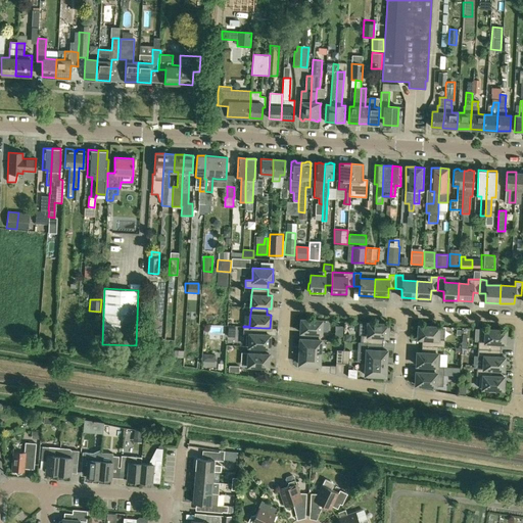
[(321,333),(322,321),(301,319),(300,332),(305,333),(304,339),(321,340),(321,333)]
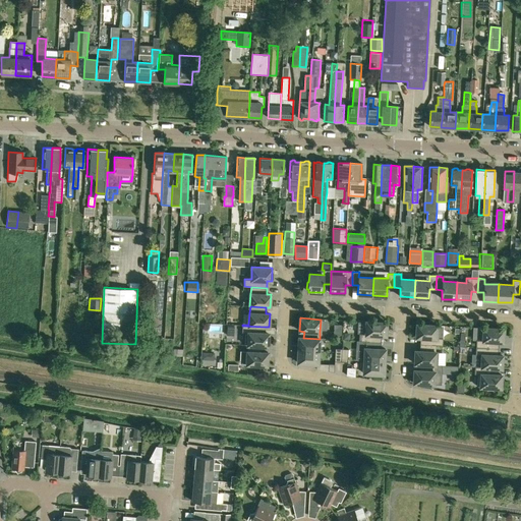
[(387,323),(363,322),(363,334),(359,334),(359,341),(365,342),(382,342),(382,336),(386,336),(387,323)]
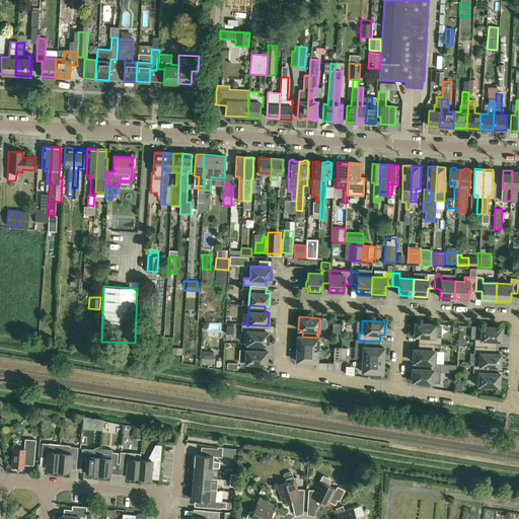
[(329,334),(338,334),(338,323),(329,323),(329,334)]
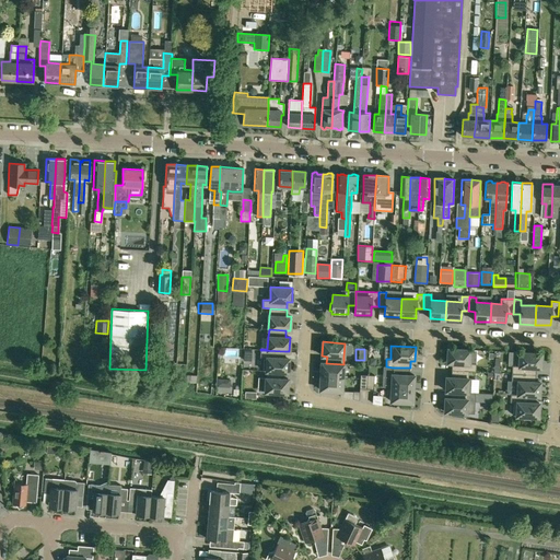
[(470,350),(448,349),(447,363),(452,363),(452,370),(468,371),(476,372),(476,363),(469,363),(470,350)]
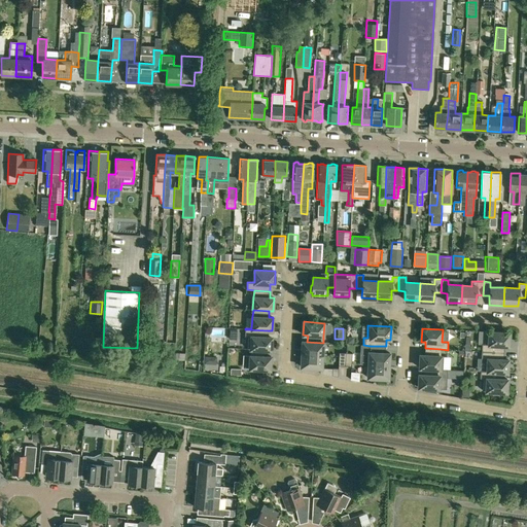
[(268,330),(245,329),(245,337),(248,337),(248,349),(251,349),(271,350),(272,337),(268,337),(268,330)]
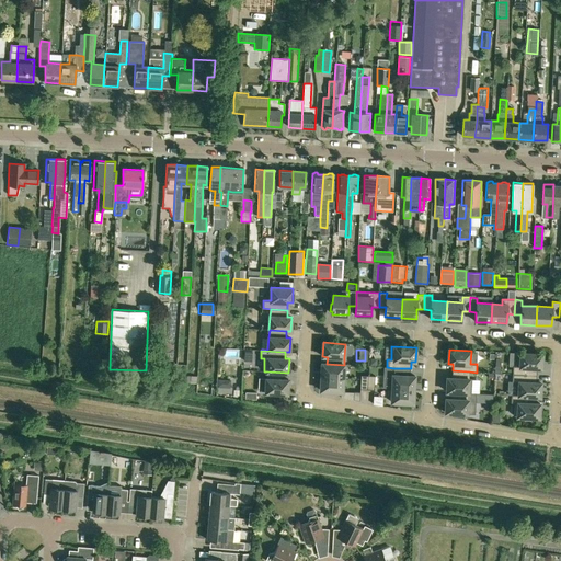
[(513,374),(537,375),(537,368),(541,368),(542,354),(518,353),(517,366),(513,366),(513,374)]
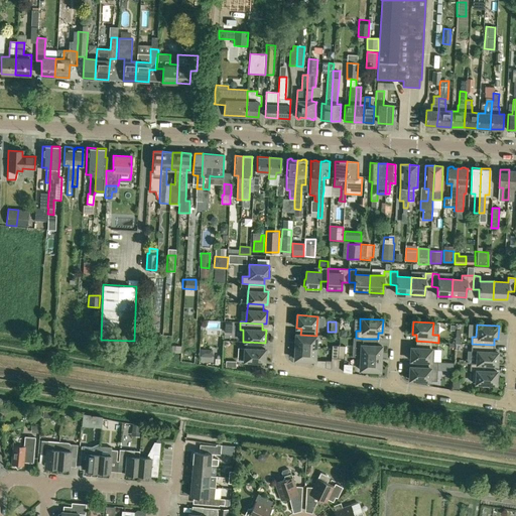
[(316,336),(300,335),(296,334),(295,347),(315,348),(316,336)]
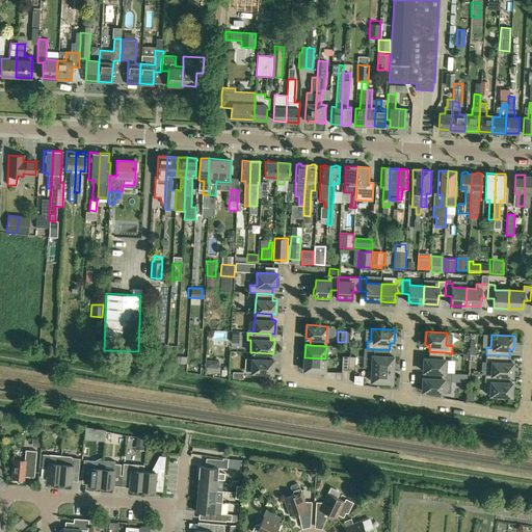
[(390,349),(373,349),(373,355),(372,355),(372,368),(393,370),(394,356),(389,356),(390,349)]
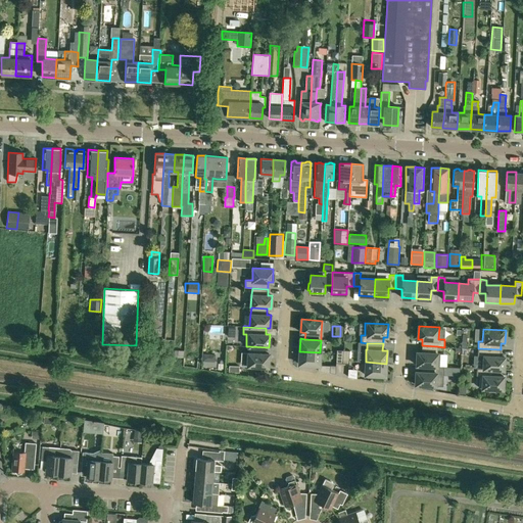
[(416,365),(439,366),(440,353),(437,353),(437,346),(422,345),(421,352),(417,352),(416,365)]
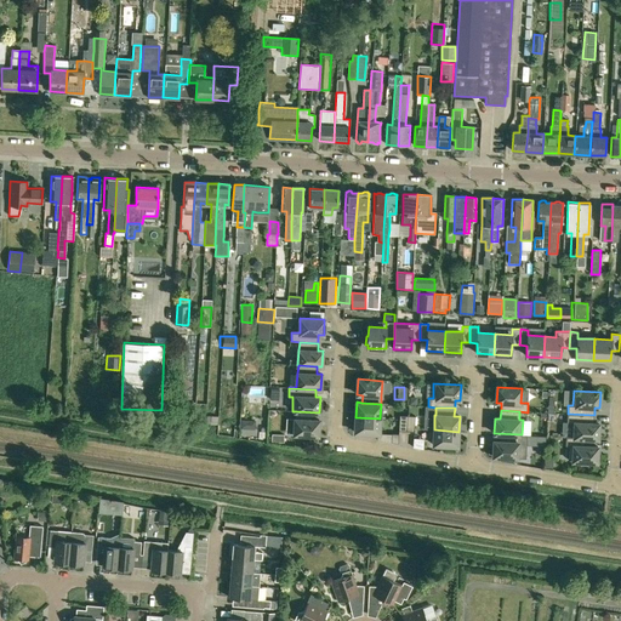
[(319,415),(319,412),(296,411),(295,419),(294,434),(318,436),(319,420),(314,420),(314,415),(319,415)]
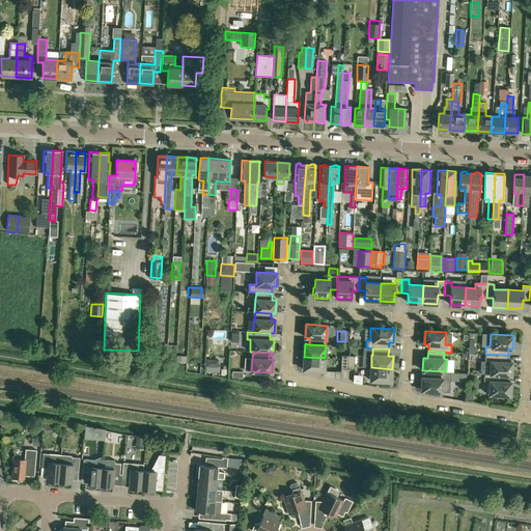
[(487,373),(511,375),(512,362),(507,362),(508,355),(485,354),(484,361),(488,362),(487,373)]
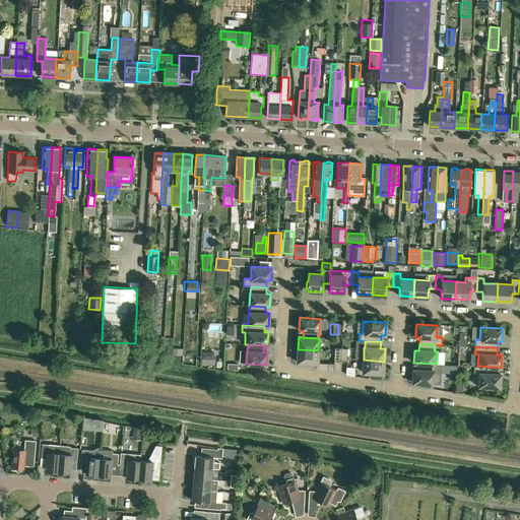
[(318,350),(298,349),(297,363),(318,364),(318,350)]
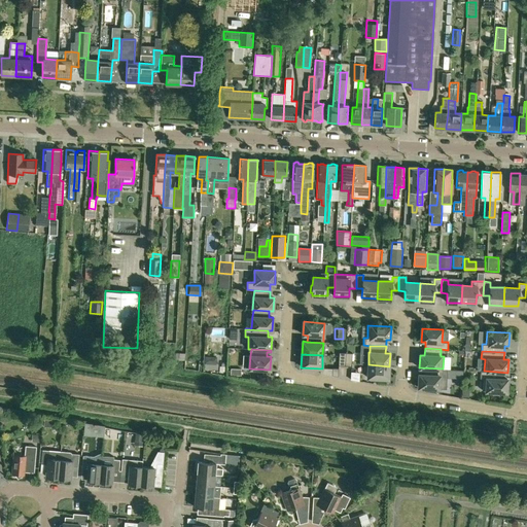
[(367,378),(388,379),(389,366),(369,364),(367,378)]
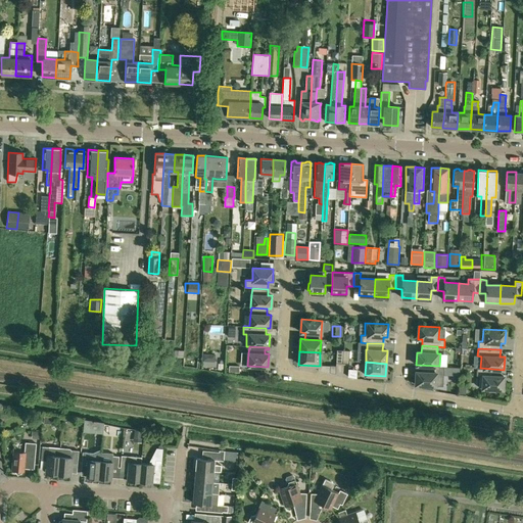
[(416,372),(415,385),(436,386),(436,373),(436,367),(439,367),(439,366),(416,365),(416,366),(421,366),(420,372),(416,372)]
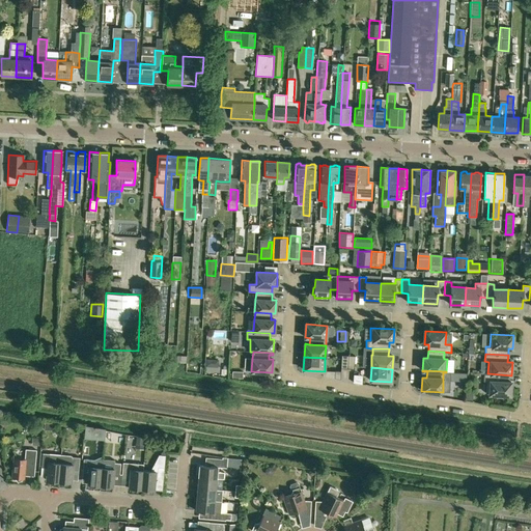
[(486,394),(510,395),(511,382),(506,382),(507,375),(511,375),(487,373),(484,373),(483,382),(487,382),(486,394)]
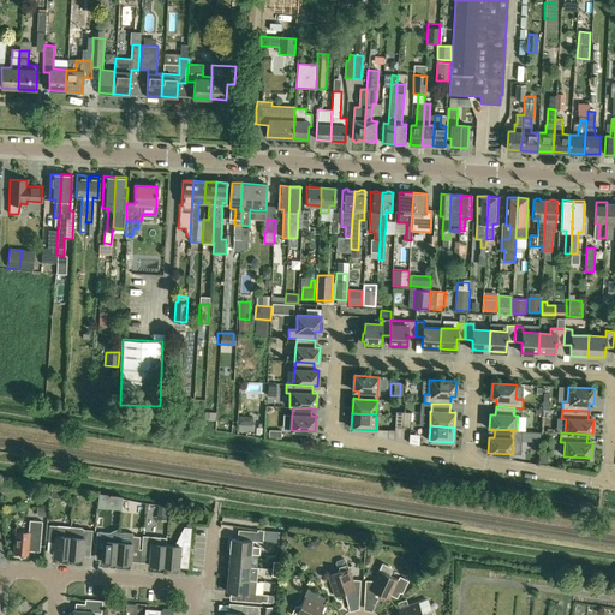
[(94,508),(118,508),(118,494),(94,494),(94,508)]
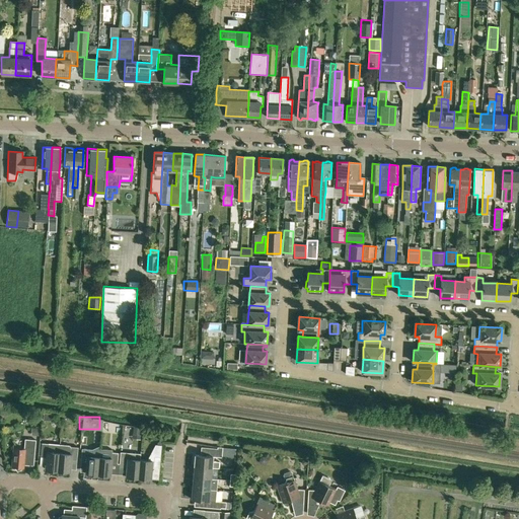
[(11,467),(13,467),(14,467),(16,471),(22,468),(23,463),(32,464),(34,440),(24,439),(23,449),(12,448),(11,467)]
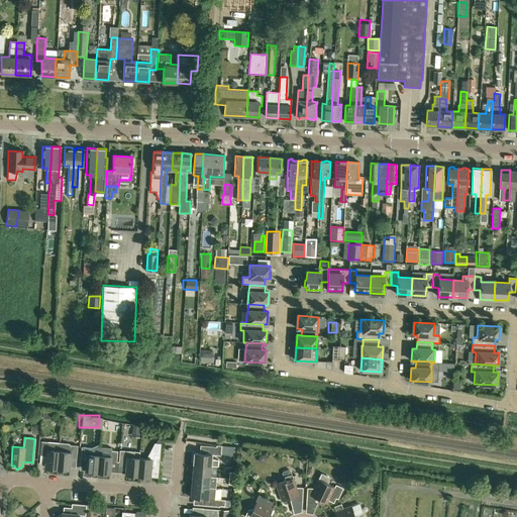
[(44,468),(57,469),(59,451),(59,443),(40,441),(39,455),(45,456),(44,468)]
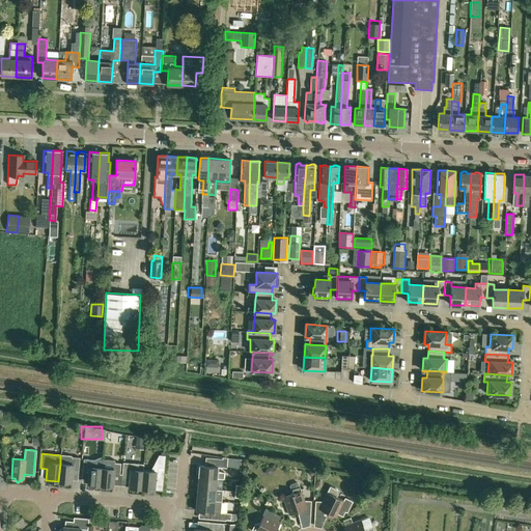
[(60,455),(60,464),(58,481),(71,482),(72,470),(78,471),(79,458),(67,457),(67,456),(60,455)]
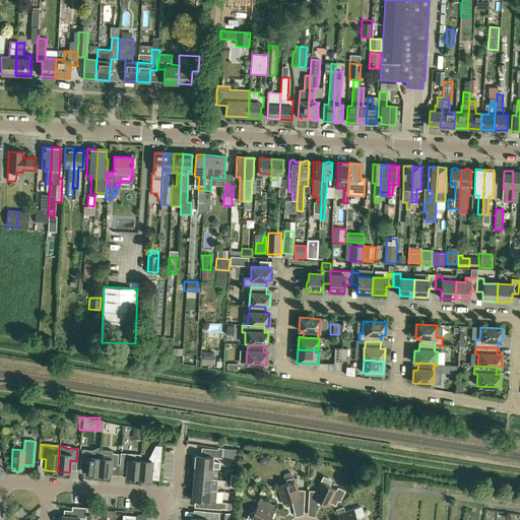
[(161,447),(155,446),(147,462),(139,461),(138,479),(150,480),(151,468),(159,469),(161,447)]
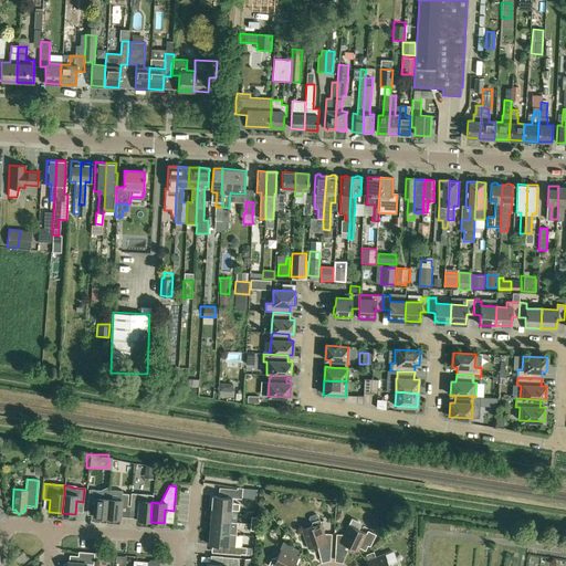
[(107,489),(101,491),(88,490),(87,504),(94,504),(93,516),(106,517),(108,499),(108,490),(107,489)]
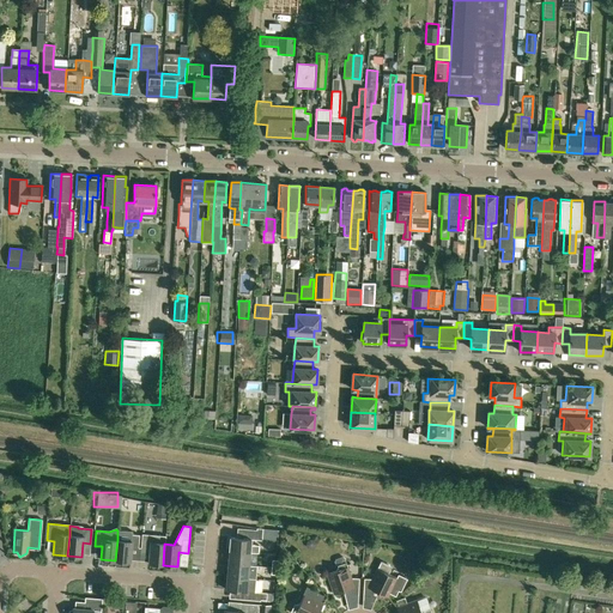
[(125,541),(117,540),(115,560),(129,562),(131,548),(138,548),(139,536),(126,535),(125,541)]
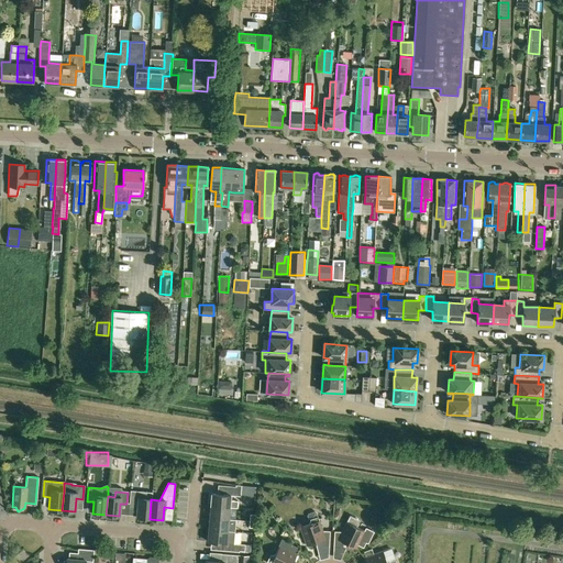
[(130,492),(129,503),(129,505),(138,505),(136,518),(150,519),(151,499),(143,498),(144,493),(130,492)]
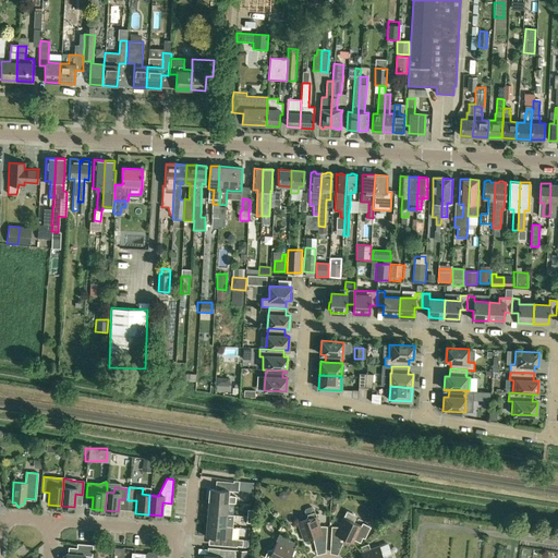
[(234,496),(228,496),(228,490),(208,488),(208,500),(227,502),(233,502),(234,496)]
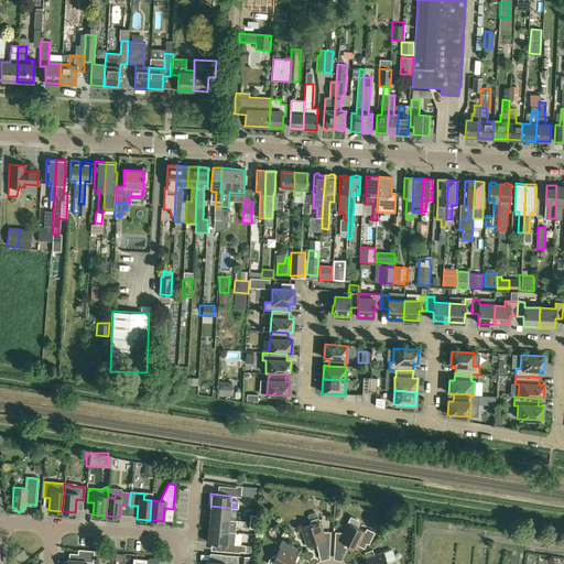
[(209,518),(236,520),(236,516),(229,514),(229,508),(210,506),(209,518)]
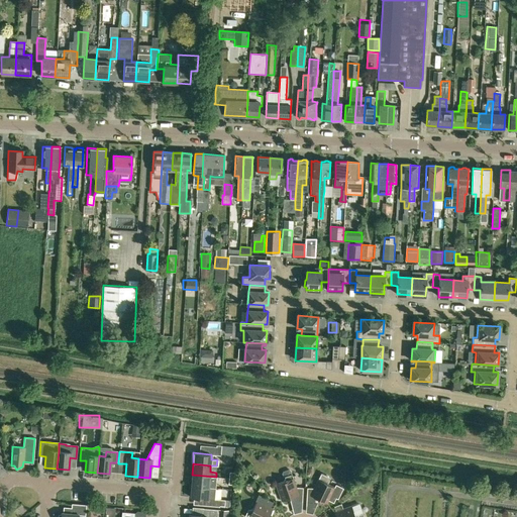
[(276,485),(281,501),(294,497),(296,502),(302,502),(303,488),(296,487),(292,475),(291,471),(289,471),(284,472),(283,474),(285,479),(284,482),(276,485)]
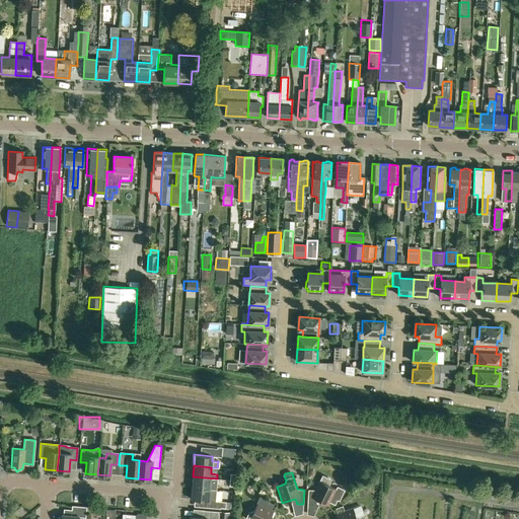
[(308,490),(307,504),(313,505),(315,500),(320,502),(327,505),(329,502),(335,505),(337,500),(339,501),(345,490),(338,486),(336,490),(327,486),(329,483),(329,482),(329,480),(329,479),(329,478),(328,478),(328,477),(327,477),(322,474),(320,477),(314,490),(308,490)]
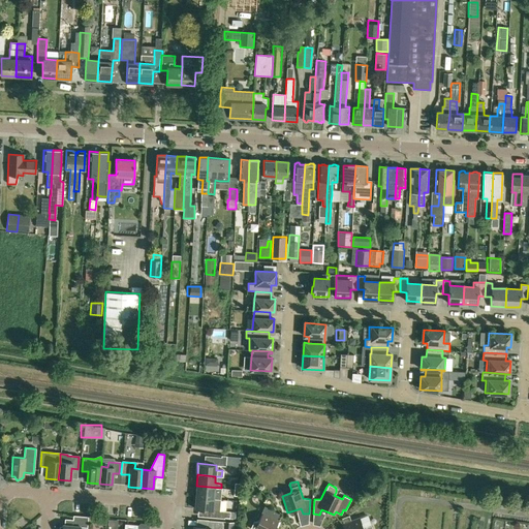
[(221,488),(196,486),(195,497),(220,499),(221,488)]
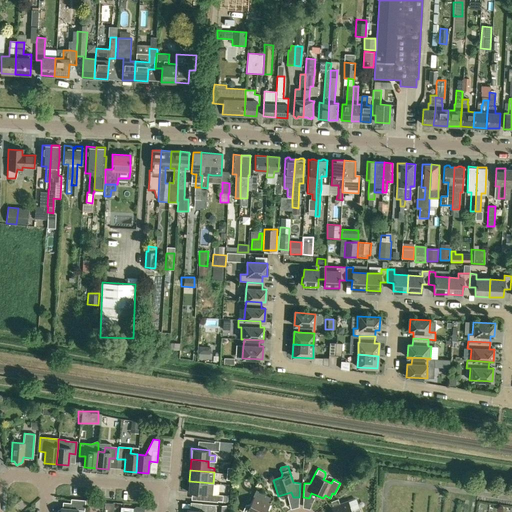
[(188,492),(192,493),(202,493),(201,500),(217,502),(217,501),(222,501),(222,495),(212,494),(213,483),(189,481),(188,492)]
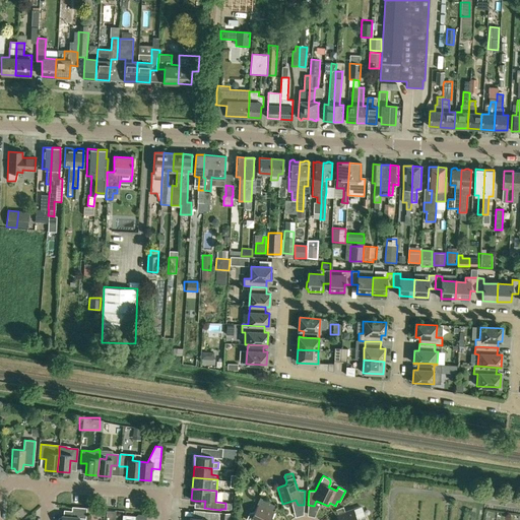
[(269,519),(274,511),(272,510),(274,505),(268,503),(269,501),(260,497),(256,504),(257,505),(254,512),(251,513),(249,512),(246,519),(248,519),(269,519)]
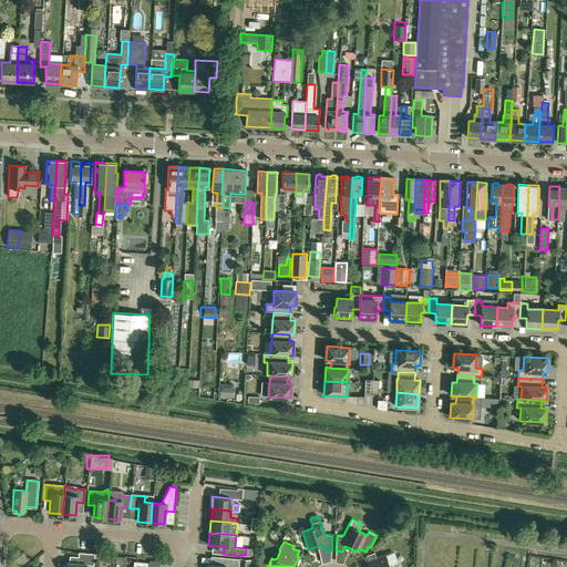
[(92,566),(93,554),(80,553),(79,564),(66,563),(66,564),(65,565),(64,566),(92,566)]
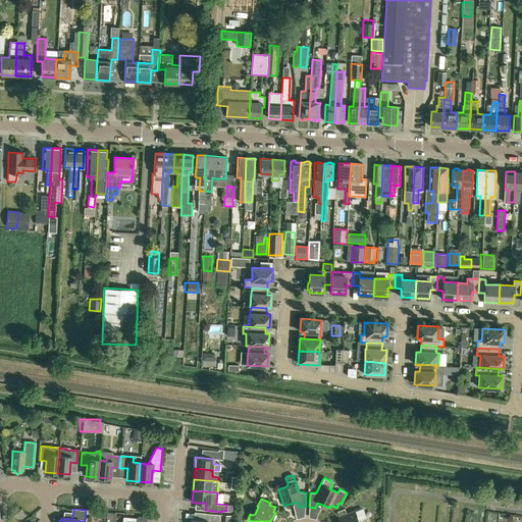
[(366,521),(366,518),(363,510),(361,510),(355,512),(355,511),(347,514),(345,509),(337,511),(340,516),(337,517),(338,521),(366,521)]
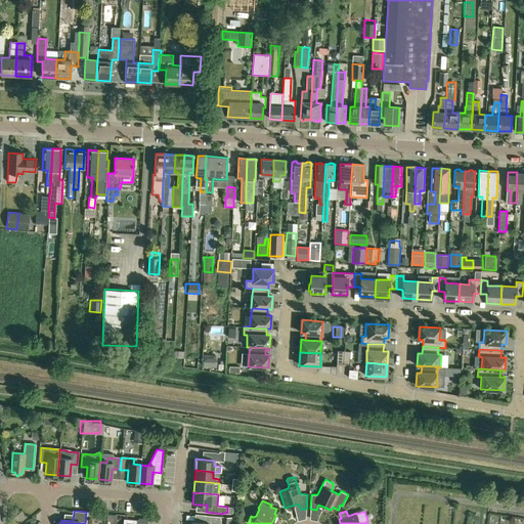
[(115,523),(116,514),(104,514),(103,523),(115,523)]
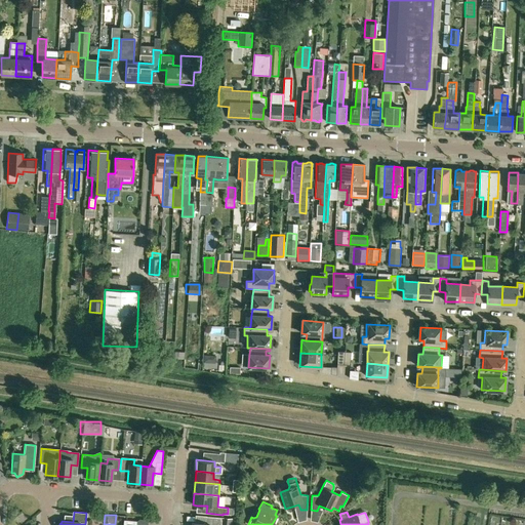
[(190,524),(218,524),(220,523),(221,517),(206,516),(206,523),(191,522),(190,524)]
